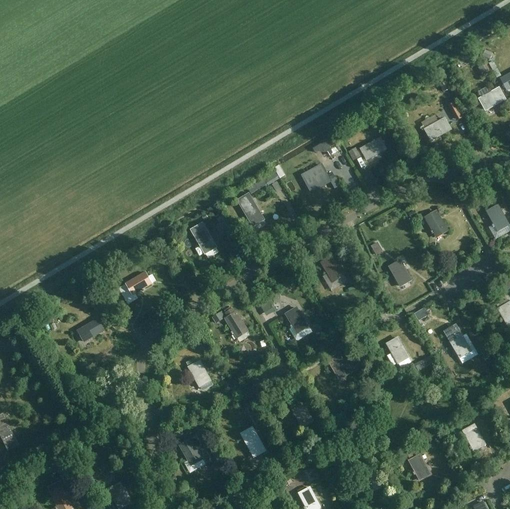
[(505,89),(509,85),(509,71),(499,78),(505,89)]
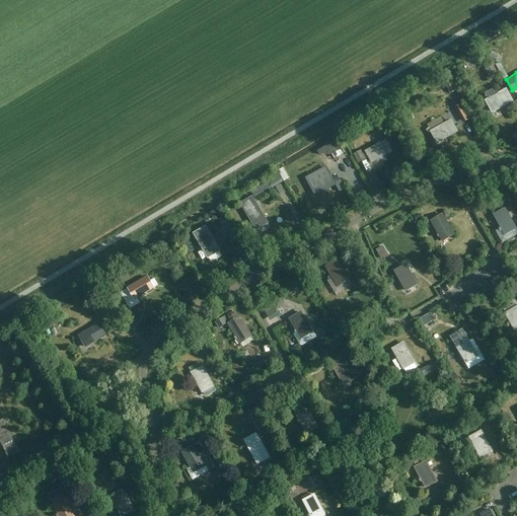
[(490,109),(509,99),(504,88),(485,99),(490,109)]
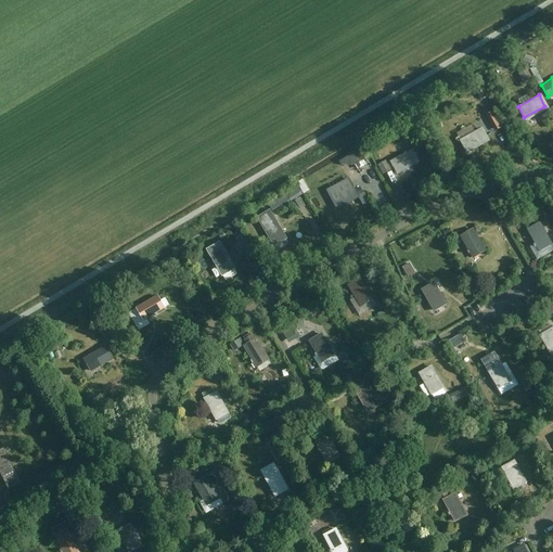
[(465,151),(487,139),(480,127),(459,139),(465,151)]
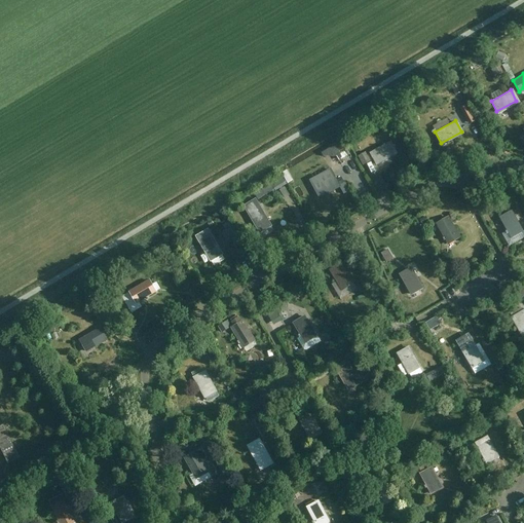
[(375,162),(396,152),(389,141),(369,152),(375,162)]
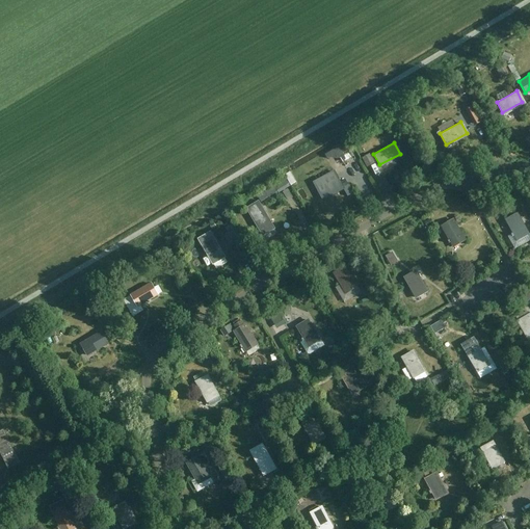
[(382,166),(387,173),(397,165),(393,159),(382,166)]
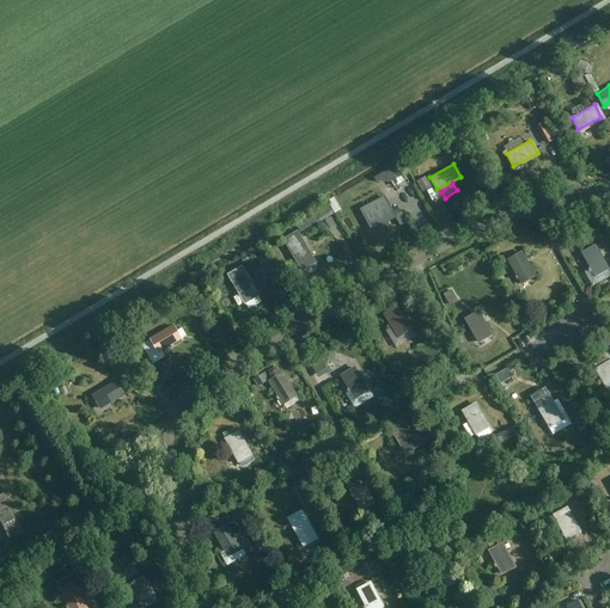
[(370,195),(373,207),(380,203),(376,192),(370,195)]
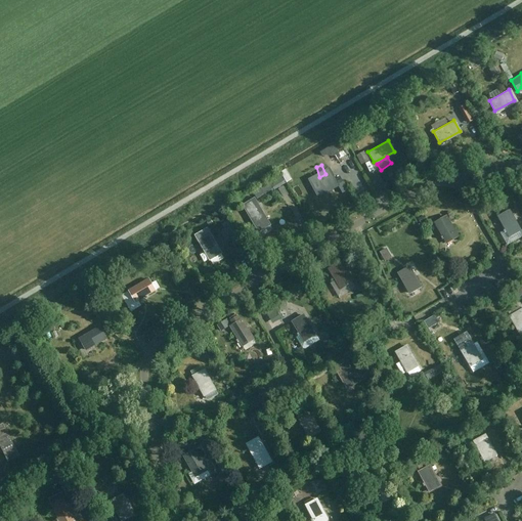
[(316,193),(336,183),(330,173),(310,183),(316,193)]
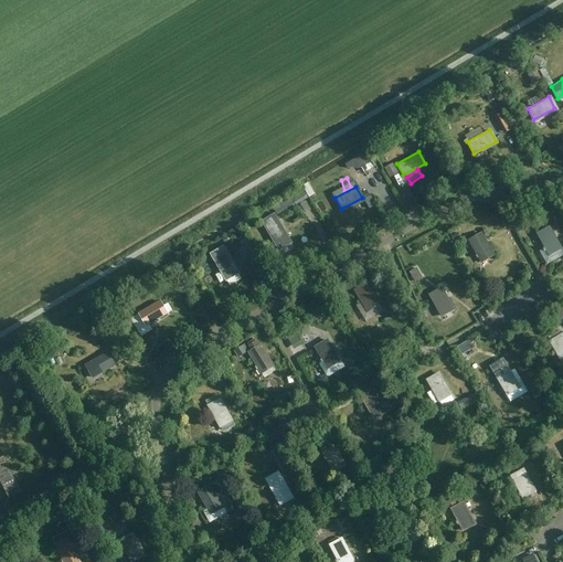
[(280,214),(298,205),(293,193),(275,202),(280,214)]
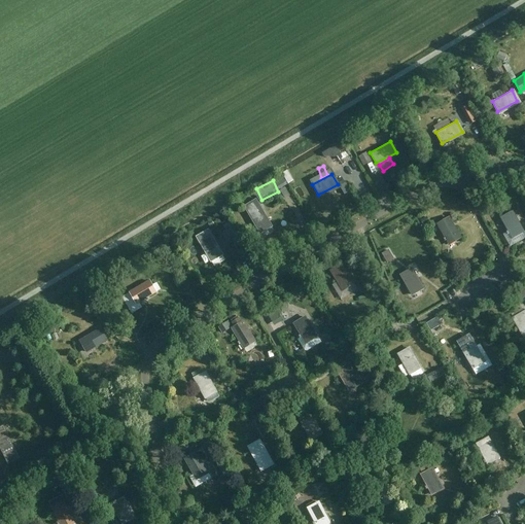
[(514,188),(503,195),(508,202),(518,196),(514,188)]
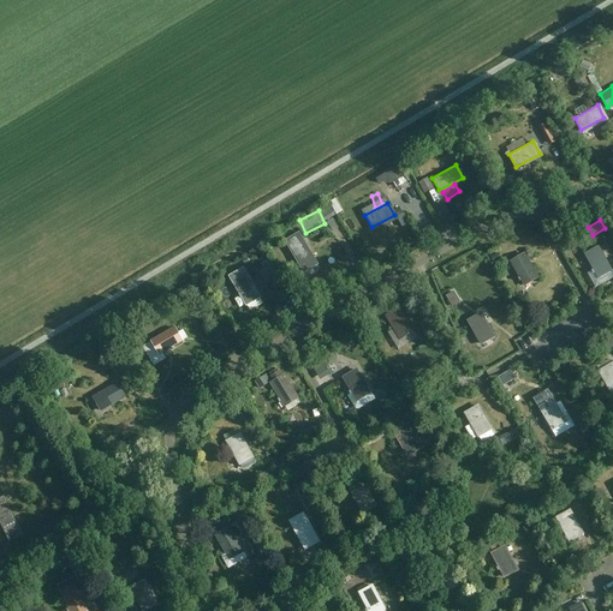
[(302,270),(315,262),(301,239),(289,246),(302,270)]
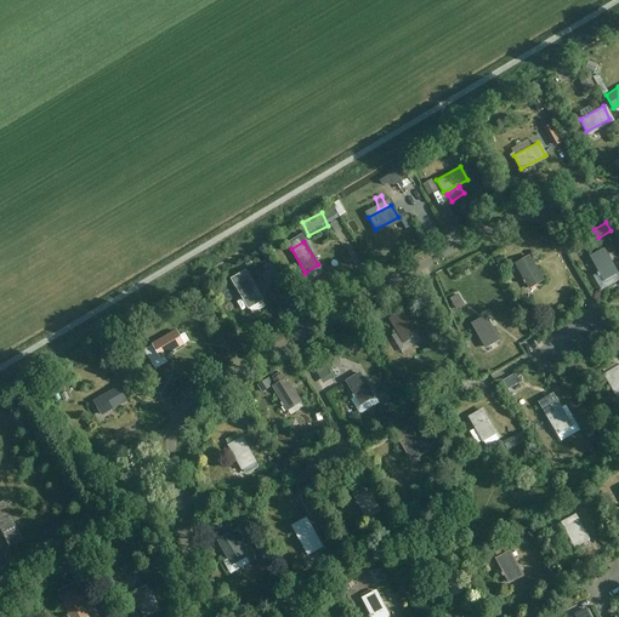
[(602,278),(617,270),(603,247),(589,255),(597,270),(595,272),(596,274),(600,273),(602,278)]
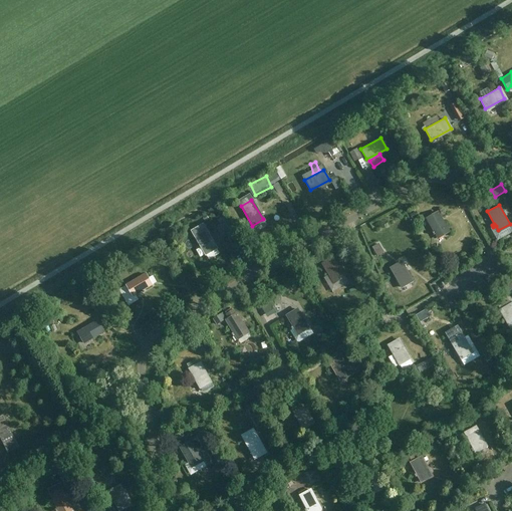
[(437,236),(448,230),(437,211),(426,217),(433,230),(431,231),(432,233),(435,232),(437,236)]
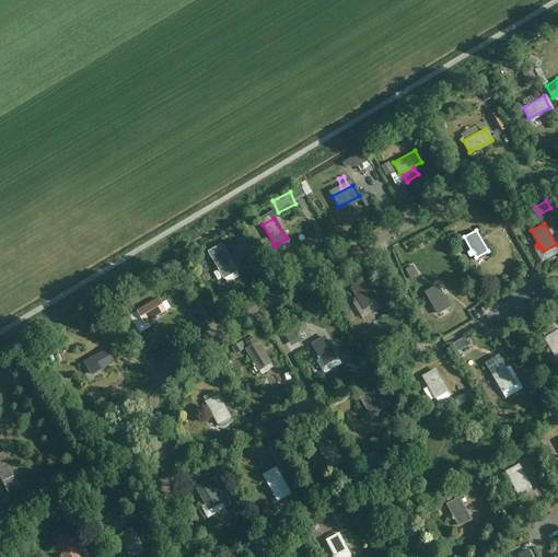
[(223,276),(234,269),(222,247),(210,255),(223,276)]
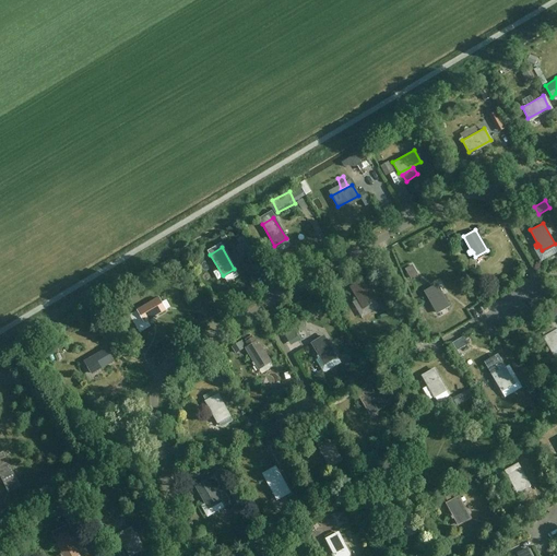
[(363,306),(375,298),(362,278),(351,285),(363,306)]
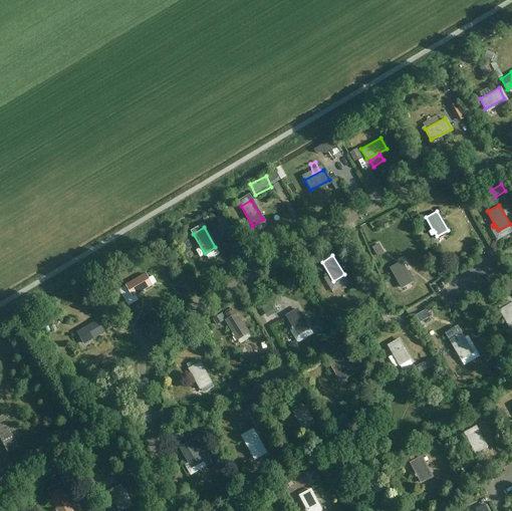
[(401,285),(411,279),(400,260),(390,266),(401,285)]
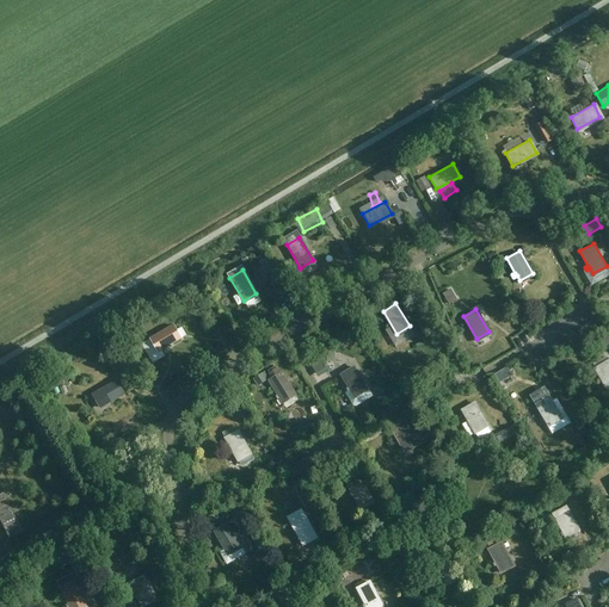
[(422,317),(420,329),(435,332),(436,320),(422,317)]
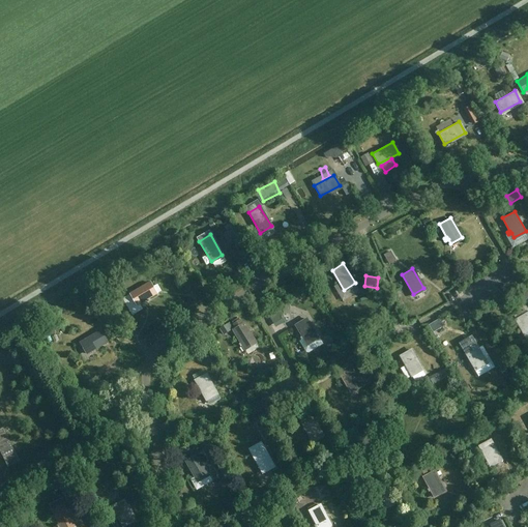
[(136,303),(155,292),(148,281),(128,292),(136,303)]
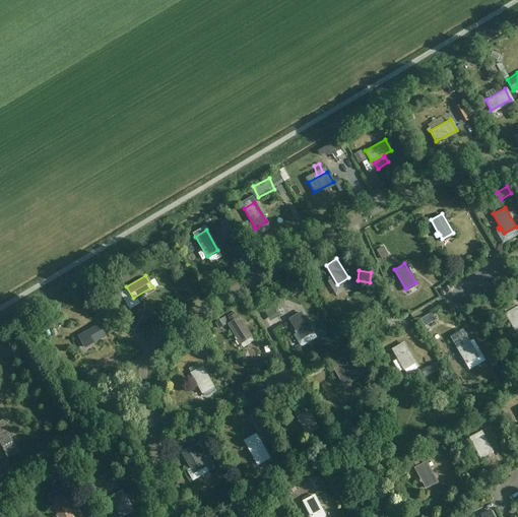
[(516,331),(517,329),(517,310),(515,306),(505,312),(516,331)]
